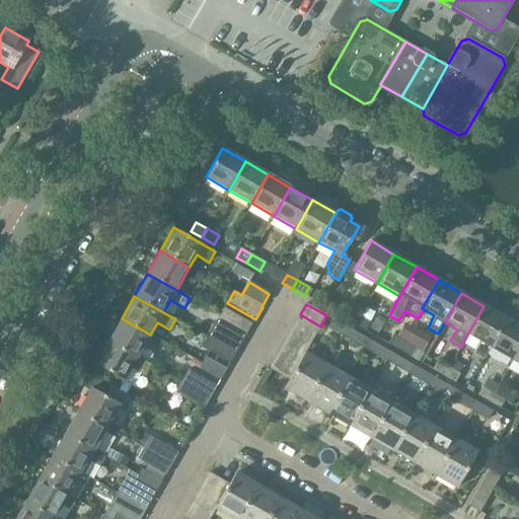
[(491,348),(490,348),(506,318),(484,306),(467,335),(479,342),(473,354),(484,360),(491,348)]
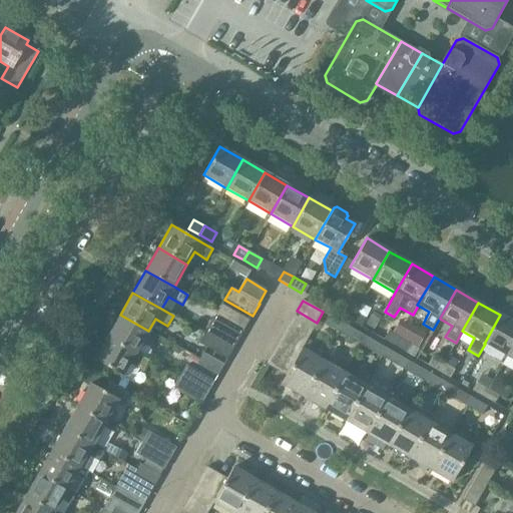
[(338,313),(350,320),(354,312),(342,305),(338,313)]
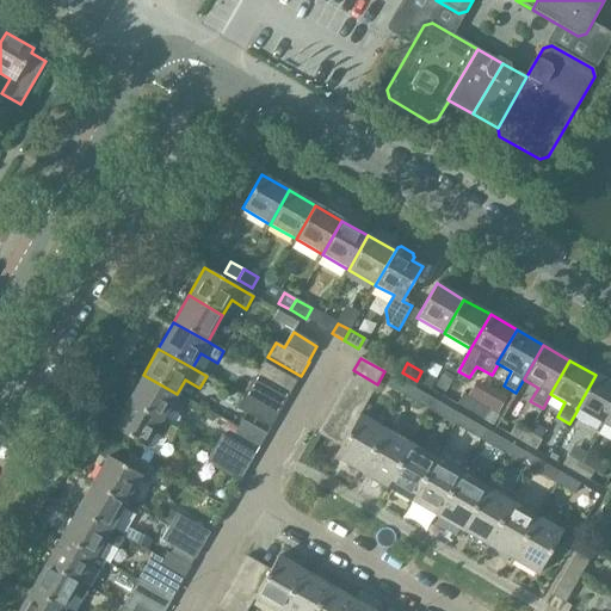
[(257,376),(289,395),(297,382),(264,364),(257,376)]
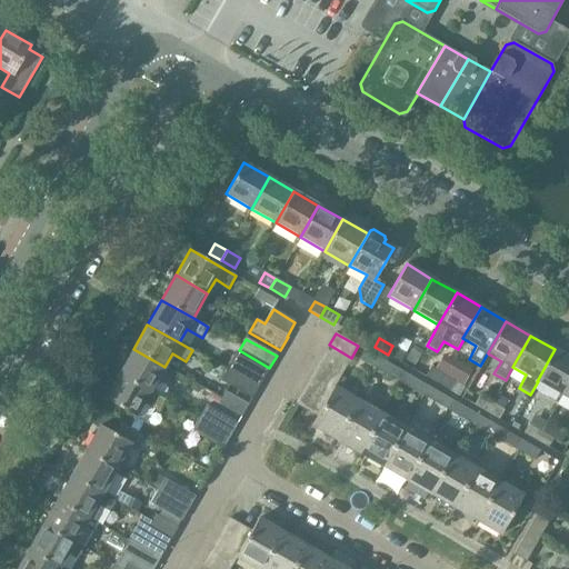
[(351,358),(329,345),(322,357),(345,369),(351,358)]
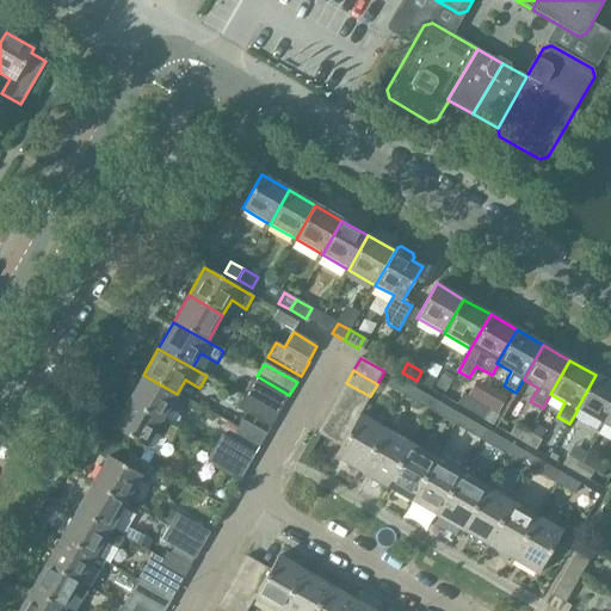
[(417,381),(431,389),(437,380),(421,371),(417,381)]
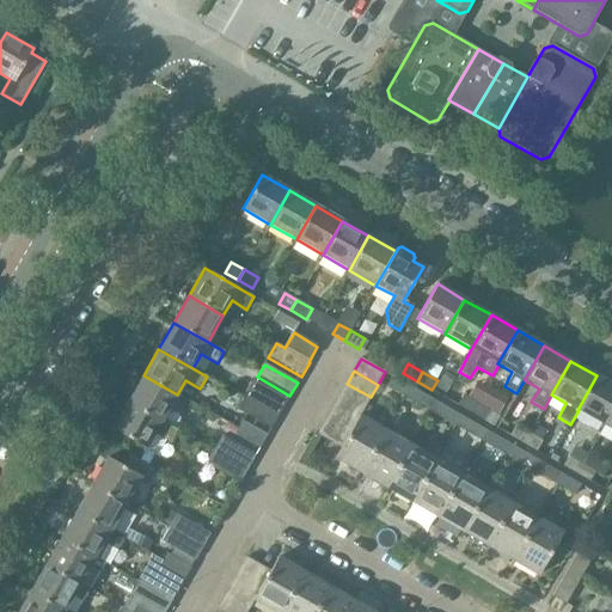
[(144,375),(128,402),(161,422),(177,395),(144,375)]
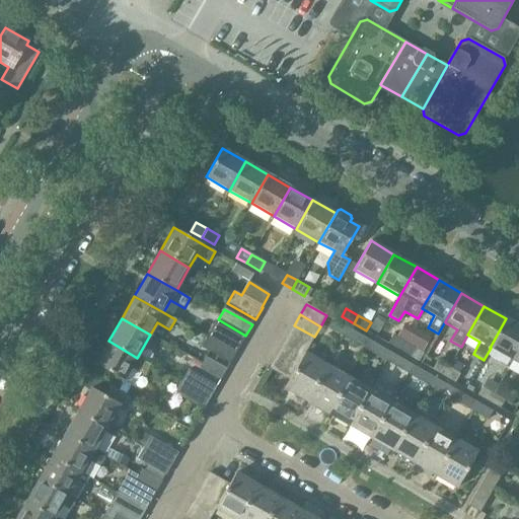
[(518,348),(518,325),(506,318),(490,348),(512,361),(518,348)]
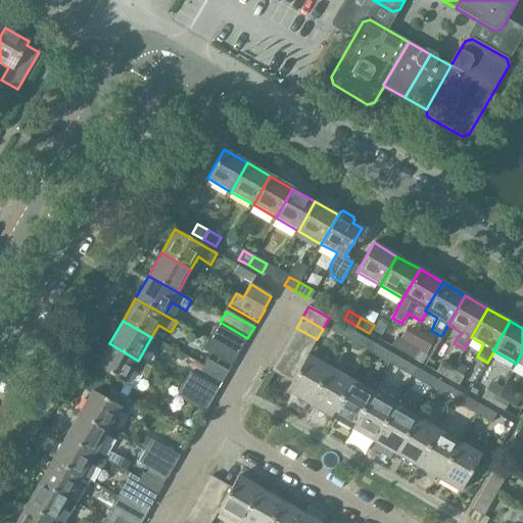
[(237,357),(244,344),(247,338),(220,322),(216,328),(209,340),(237,357)]
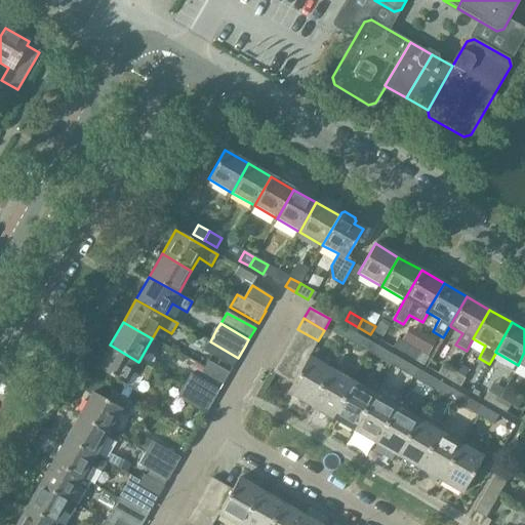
[(332,331),(348,339),(353,331),(337,323),(332,331)]
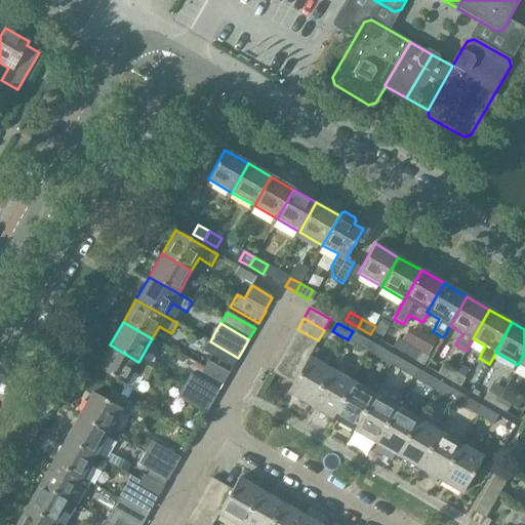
[(297,329),(291,339),(312,352),(318,340),(297,329)]
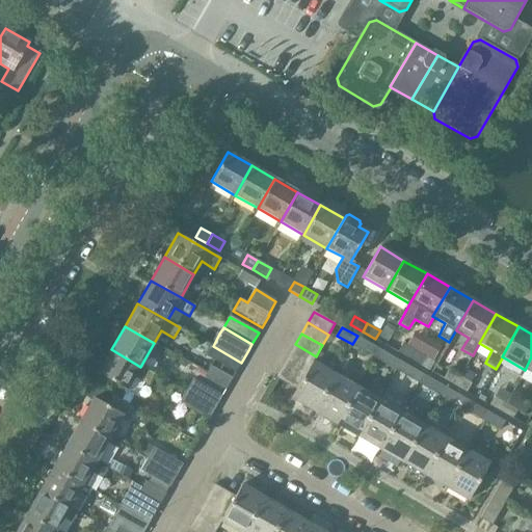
[(352,344),(374,357),(379,349),(357,336),(352,344)]
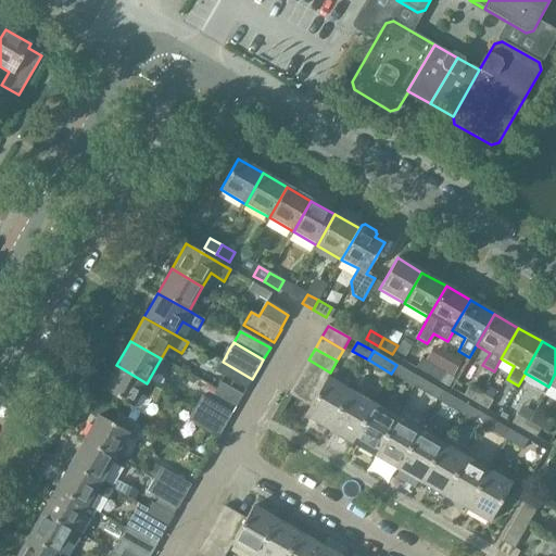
[(308,359),(301,371),(324,383),(327,378),(330,373),(308,359)]
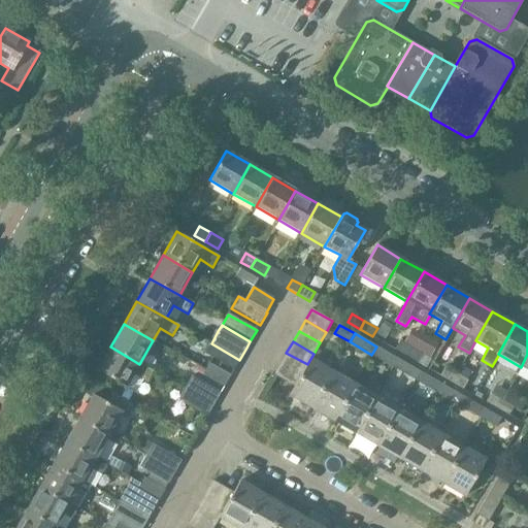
[(405,357),(410,348),(399,341),(394,350),(405,357)]
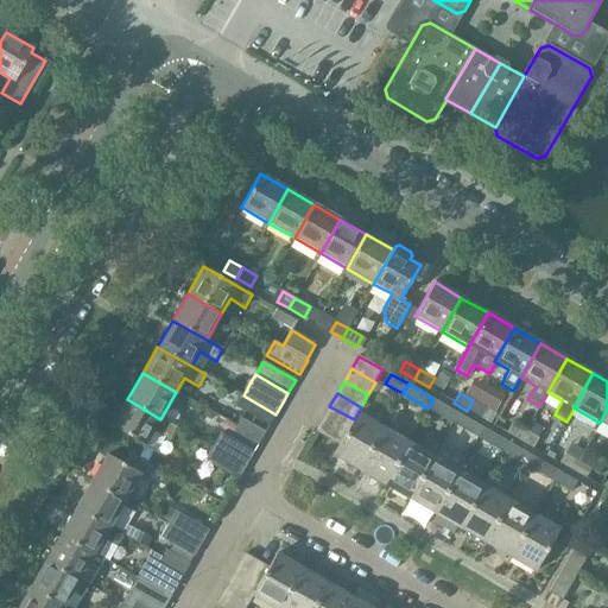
[(236,409),(268,426),(276,415),(244,396),(236,409)]
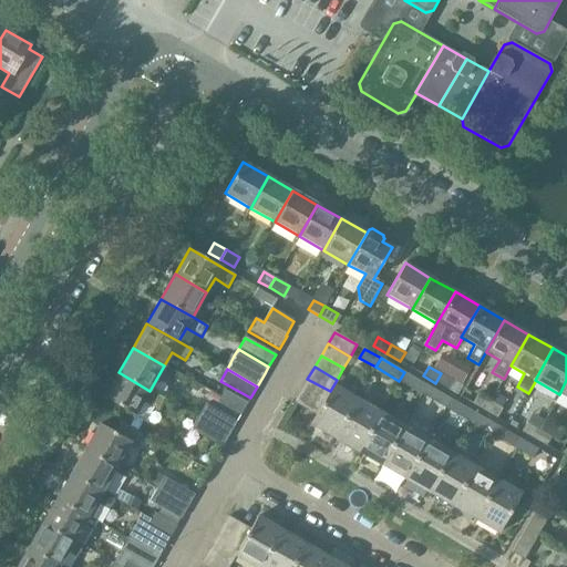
[(144,401),(157,409),(162,402),(164,398),(150,391),(119,372),(104,398),(135,415),(144,401)]
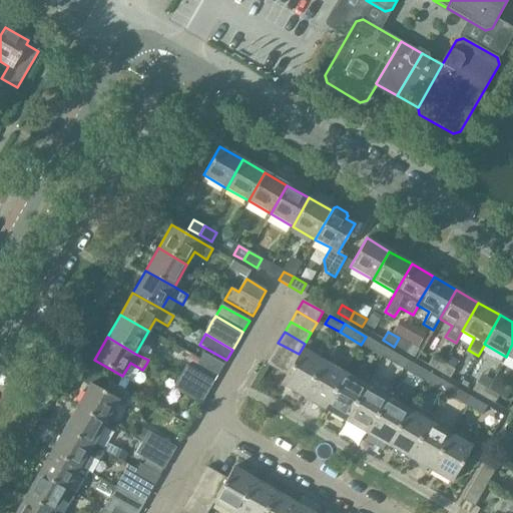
[(361,345),(382,357),(387,349),(366,337),(361,345)]
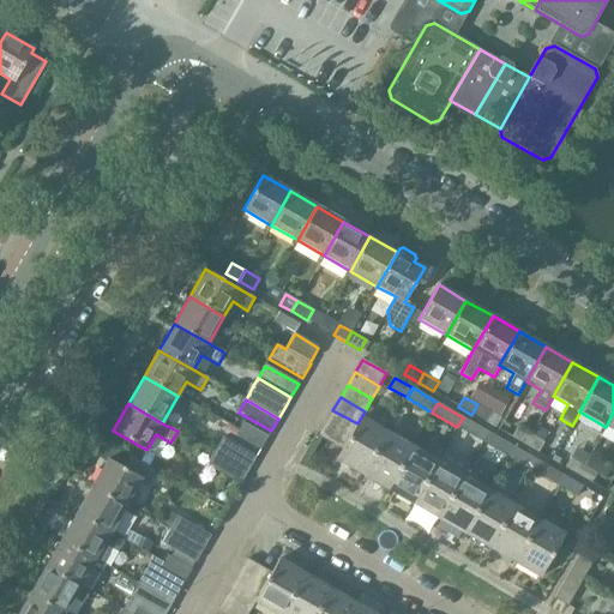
[(477,404),(471,415),(485,422),(491,413),(477,404)]
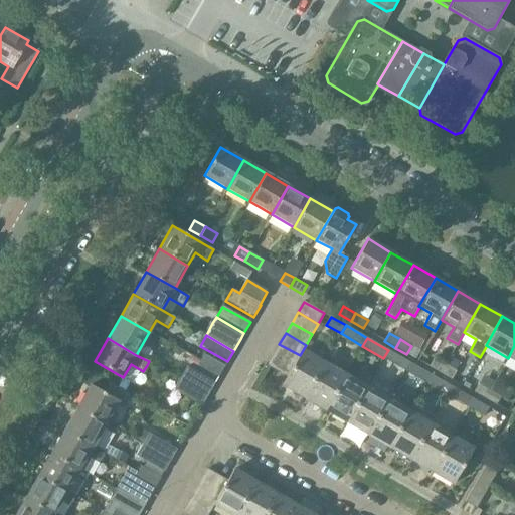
[(279,344),(273,354),(293,366),(300,355),(279,344)]
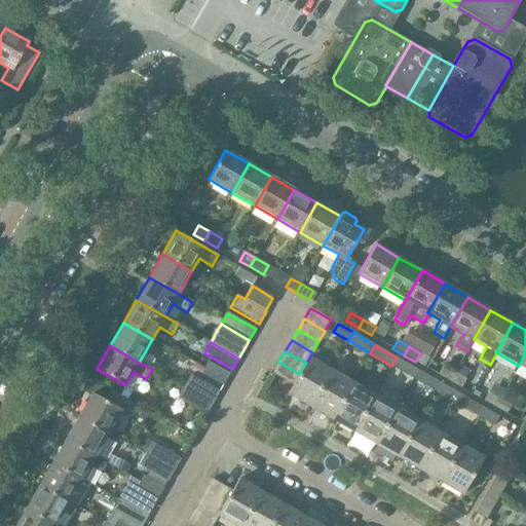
[(299,374),(293,385),(288,393),(310,407),(331,371),(309,358),(306,363),(299,374)]
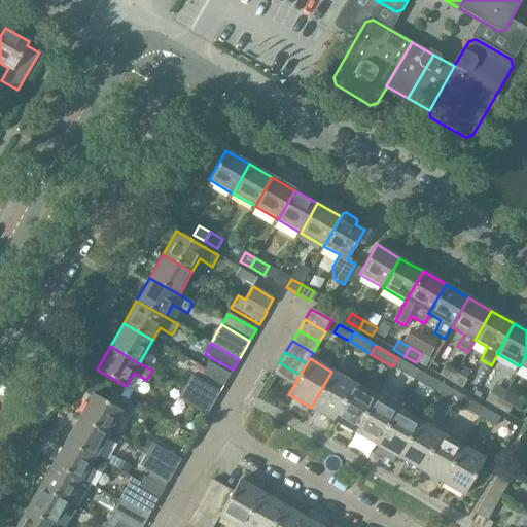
[(392,366),(414,379),(419,371),(397,358),(392,366)]
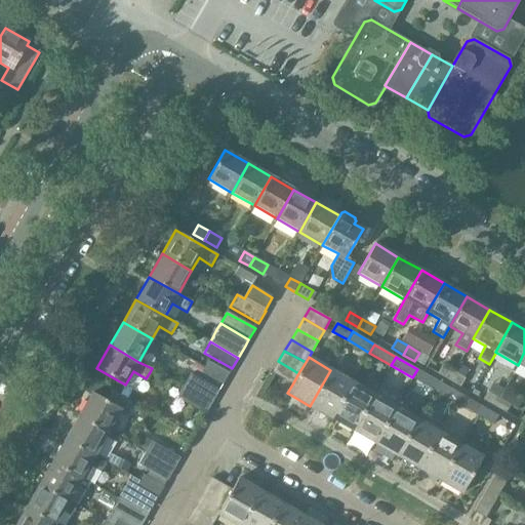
[(278,361),(272,372),(292,385),(298,373),(278,361)]
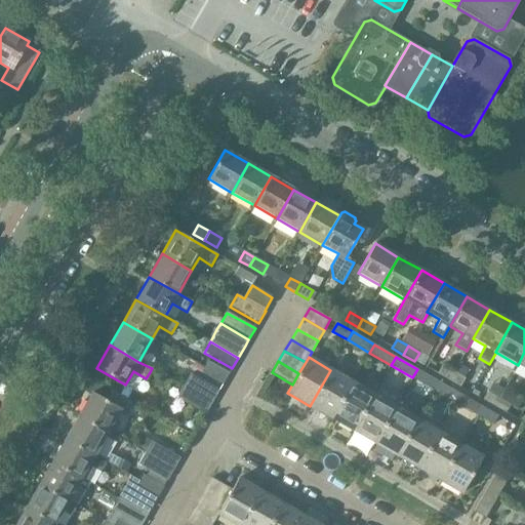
[(201,373),(223,386),(229,374),(207,362),(201,373)]
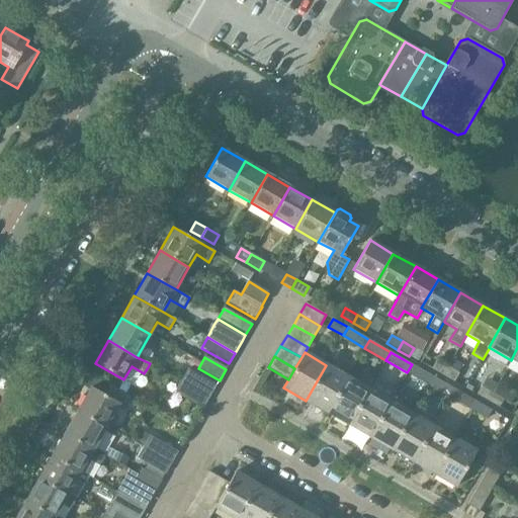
[(430,368),(442,375),(447,367),(435,360),(430,368)]
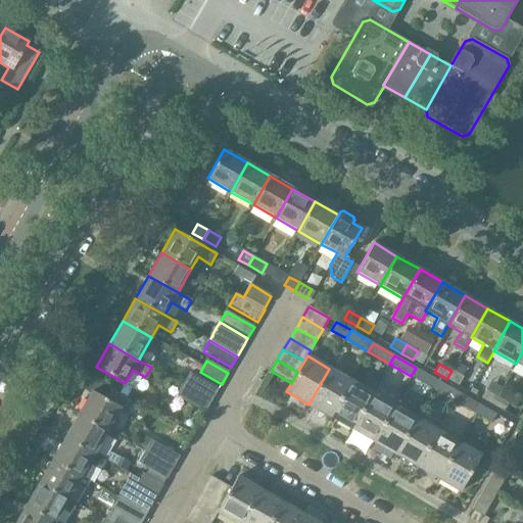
[(411,376),(433,388),(437,380),(416,368),(411,376)]
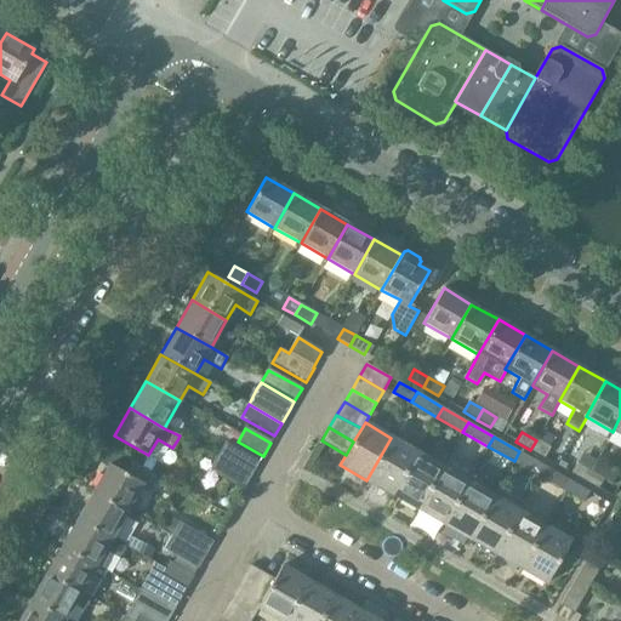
[(366,480),(392,495),(416,453),(391,438),(366,480)]
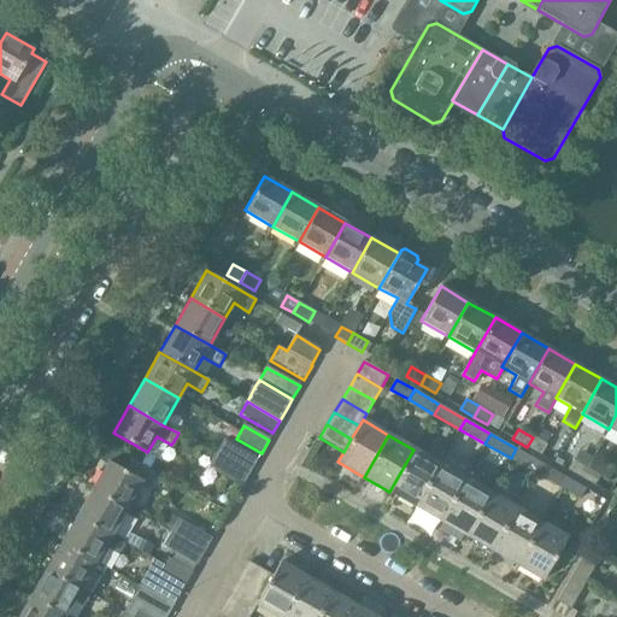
[(527,447),(541,456),(547,446),(533,438),(527,447)]
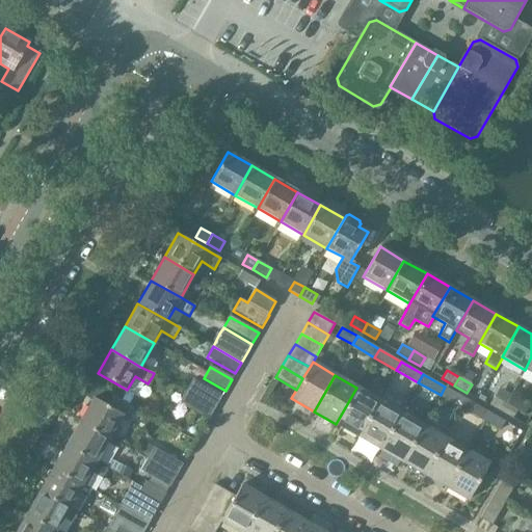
[(193,379),(186,393),(215,408),(222,396),(193,379)]
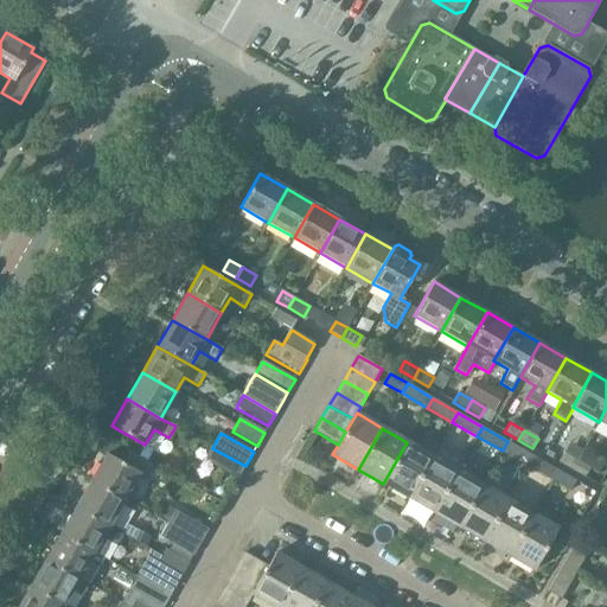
[(503,451),(528,466),(532,457),(508,441),(503,451)]
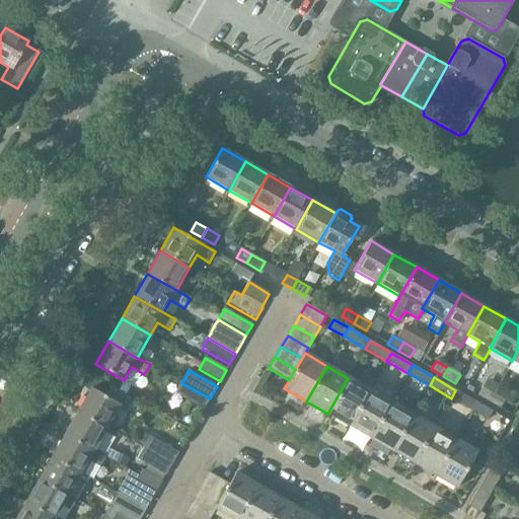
[(327,414),(349,426),(370,390),(348,378),(327,414)]
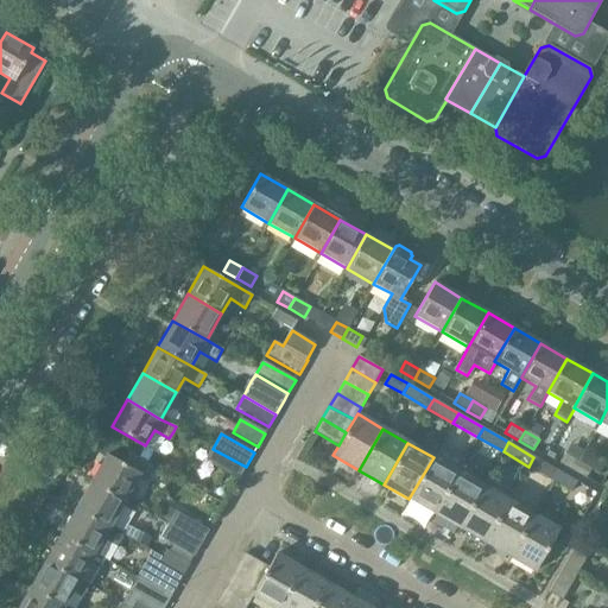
[(206,460),(239,479),(246,467),(213,449),(206,460)]
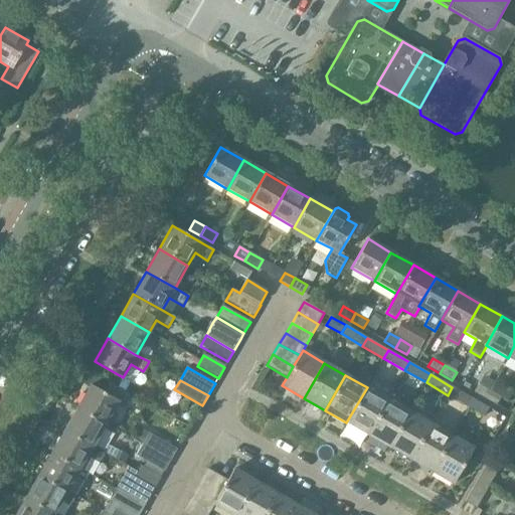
[(101,391),(119,401),(124,404),(130,394),(107,381),(101,391)]
